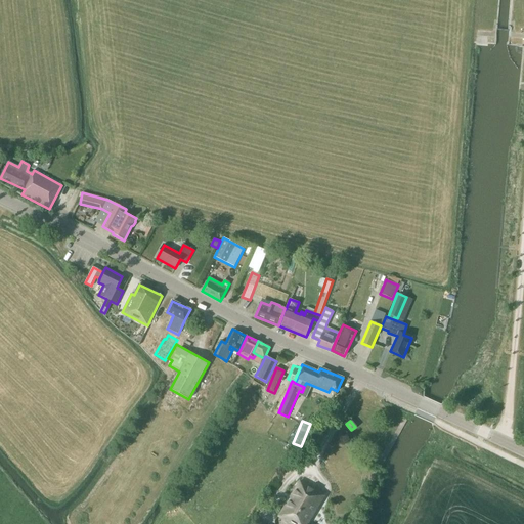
[(307,523),(324,496),(300,481),(278,517),(291,523),(307,523)]
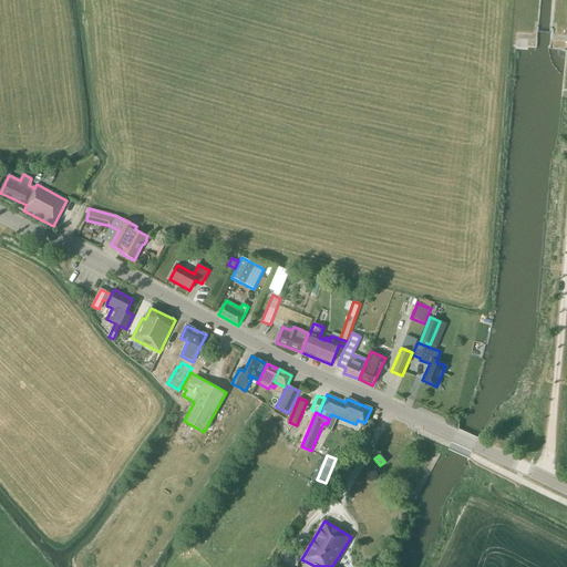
All buildings are outlined.
